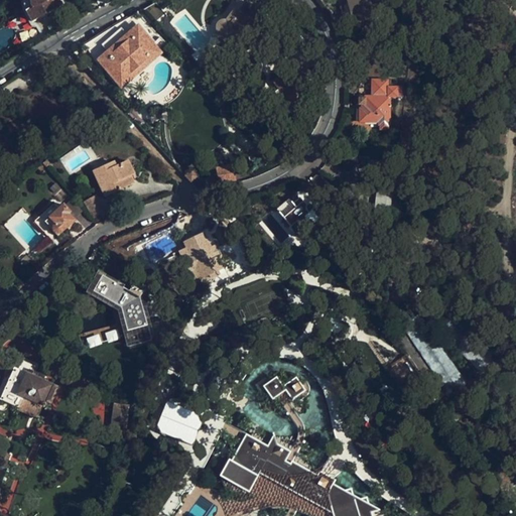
[(61,6),(57,0),(24,0),(26,9),(33,21),(61,6)]
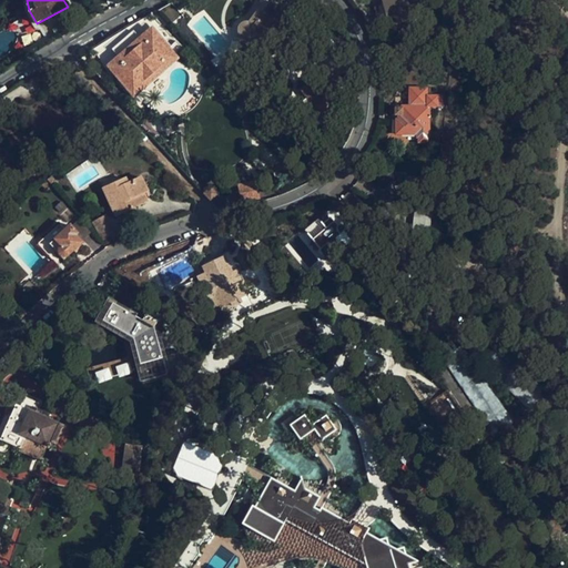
[(222,0),(204,0),(209,9),(224,2),(222,0)]
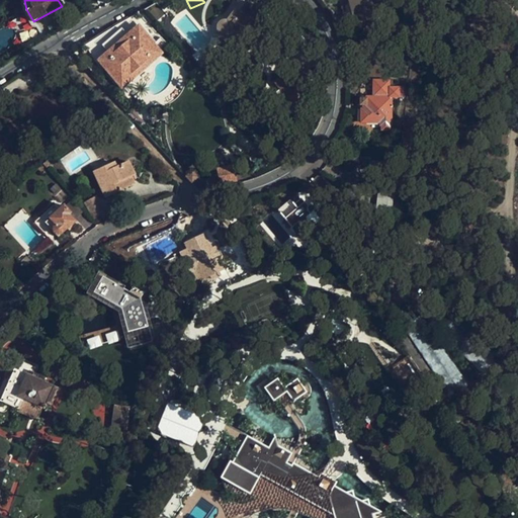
[(383,12),(379,0),(348,0),(350,5),(353,16),(364,13),(364,16),(383,12)]
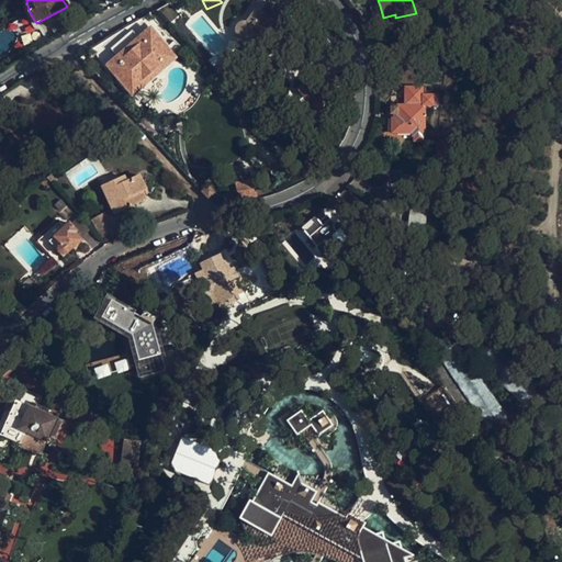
[(168,3),(154,11),(168,26),(180,15),(168,3)]
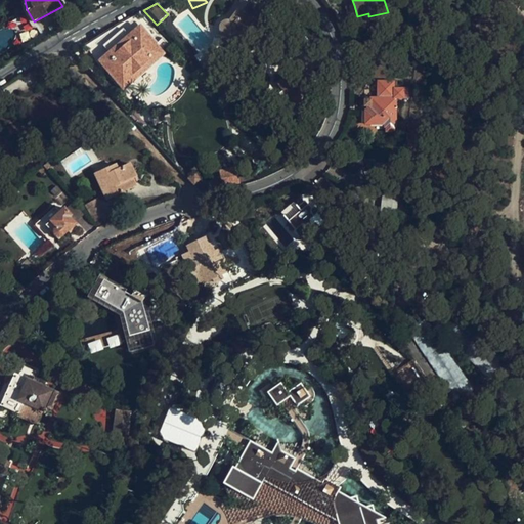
[(348,19),(357,16),(354,5),(345,8),(348,19)]
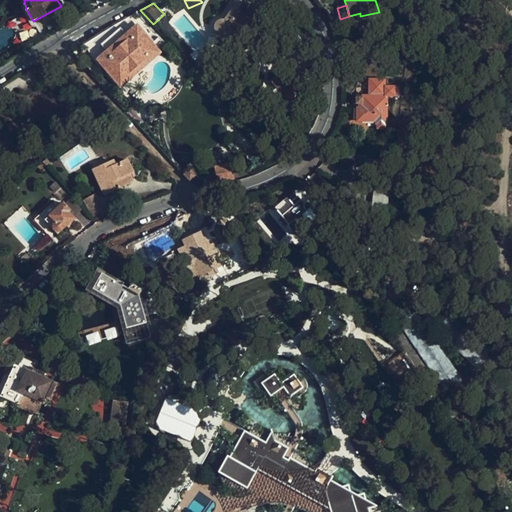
[(101,32),(83,43),(95,61),(97,60),(118,84),(128,76),(127,74),(144,58),(146,60),(149,63),(159,54),(136,29),(140,26),(132,14),(101,32)]
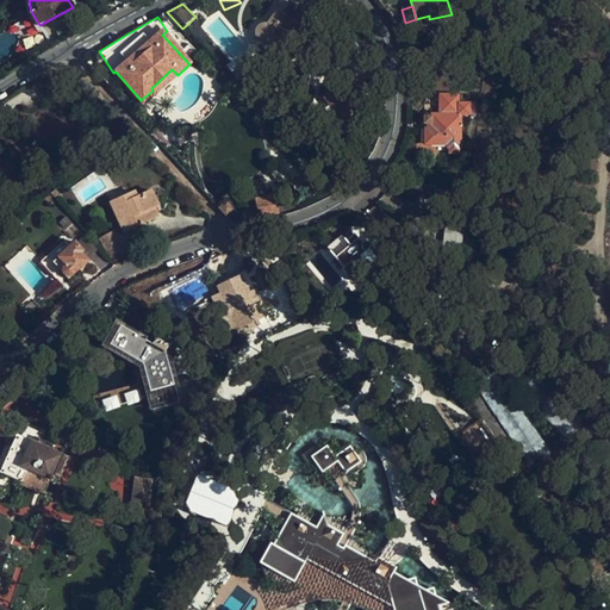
[(151,88),(153,91),(174,72),(172,69),(151,88)]
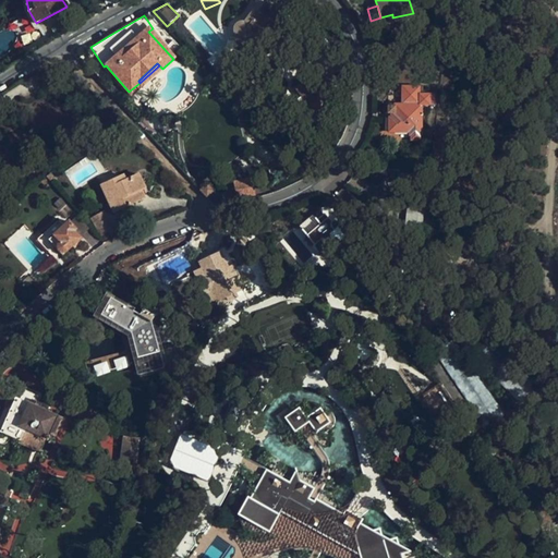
[(231,91),(246,75),(239,68),(223,83),(231,91)]
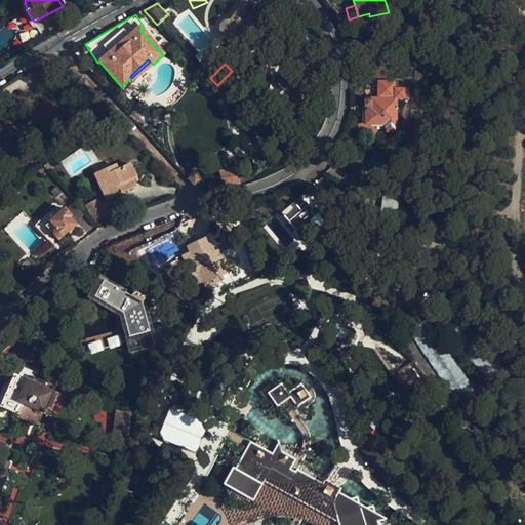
[(298,109),(319,95),(299,69),(279,83),(285,91),(281,94),(289,106),(293,103),(298,109)]
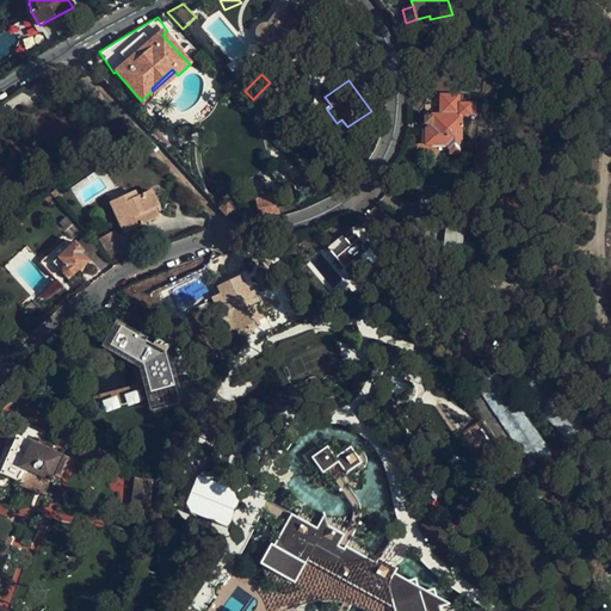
[(429,124),(429,128),(432,128),(432,143),(448,143),(448,147),(451,147),(451,152),(461,152),(461,147),(464,147),(463,116),(469,116),(469,104),(458,104),(460,96),(440,97),(440,116),(425,116),(425,124),(429,124)]
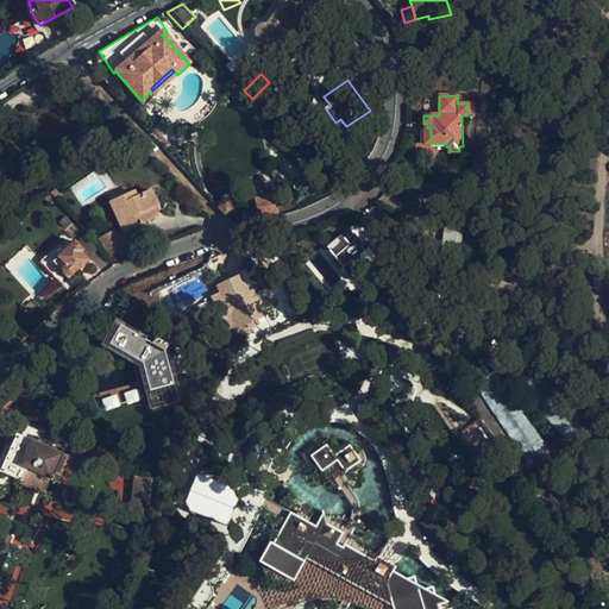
[(62,198),(57,190),(52,194),(58,201),(62,198)]
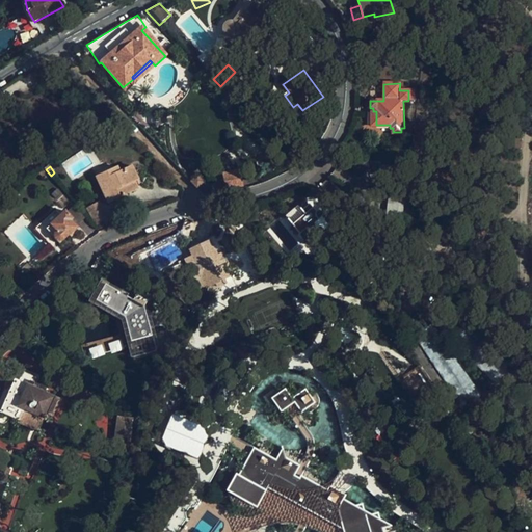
[(138,189),(132,178),(136,176),(132,166),(120,171),(117,167),(97,177),(109,203),(138,189)]
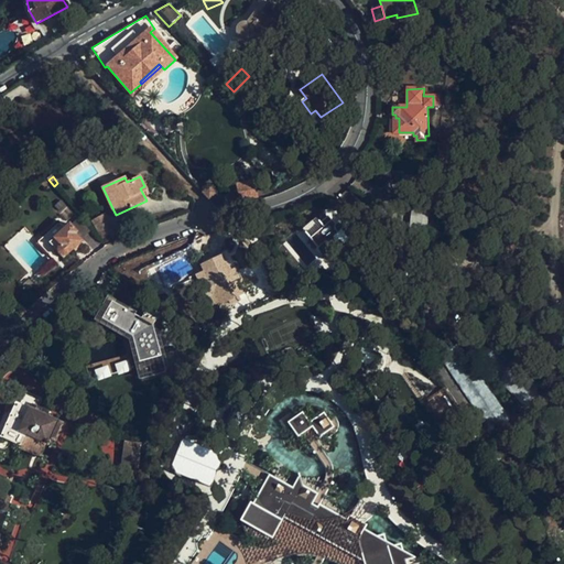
[(46,181),(42,184),(47,191),(52,187),(46,181)]
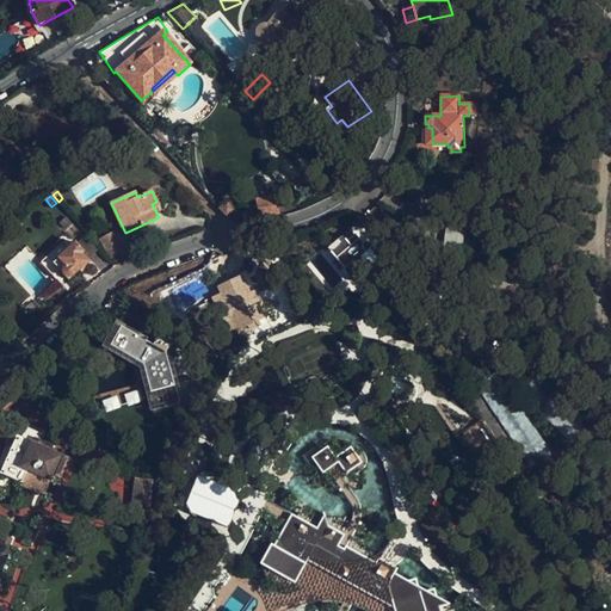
[(226,202),(218,208),(227,217),(234,210),(226,202)]
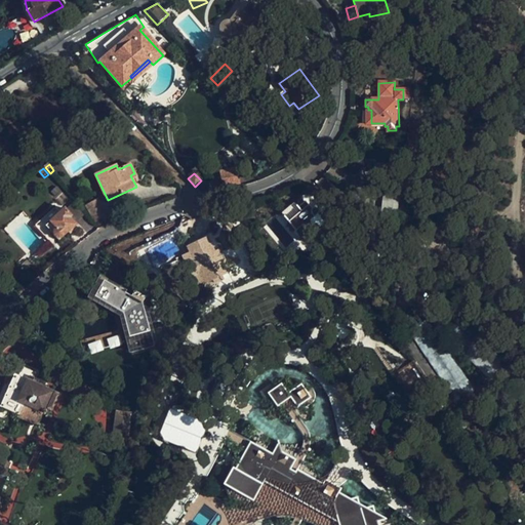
[(65,190),(59,184),(52,191),(57,197),(65,190)]
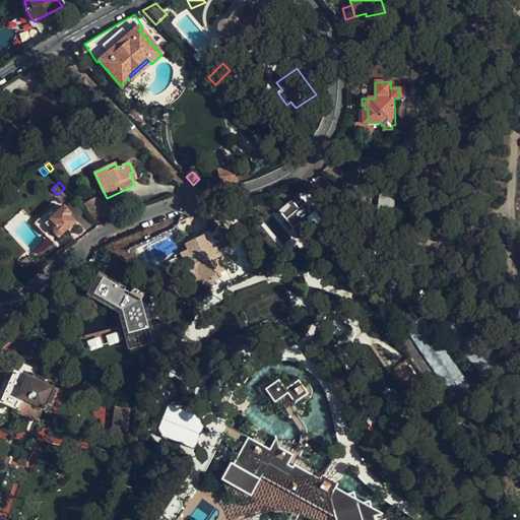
[(304,198),(294,206),(298,210),(285,220),(295,231),(291,232),(300,242),(317,226),(317,225),(323,220),(304,198)]
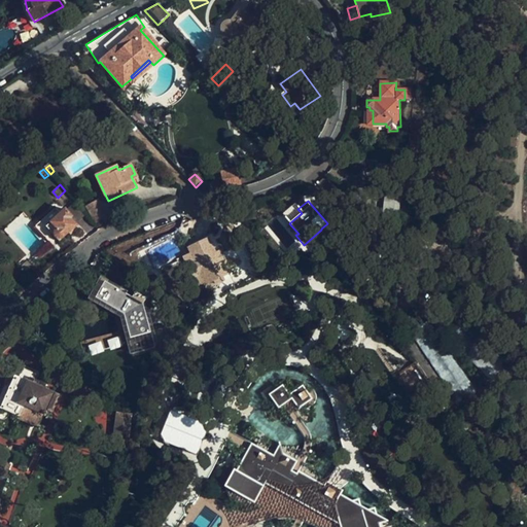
[(106,215),(99,203),(89,208),(96,220),(106,215)]
